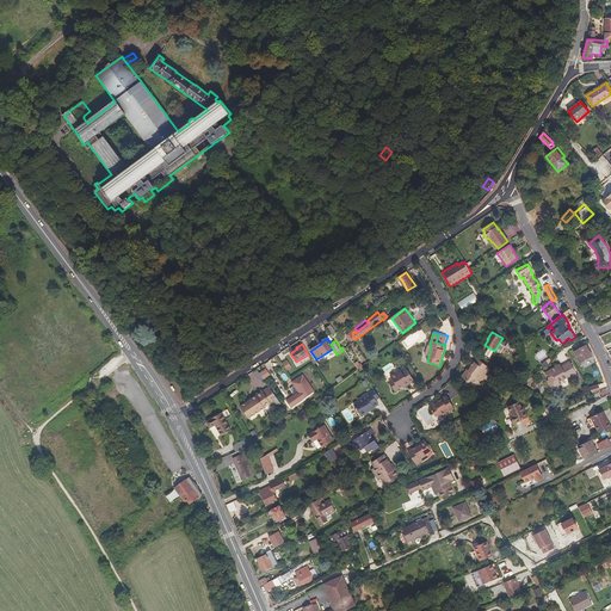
[(586,345),(574,352),(580,364),(592,357),(586,345)]
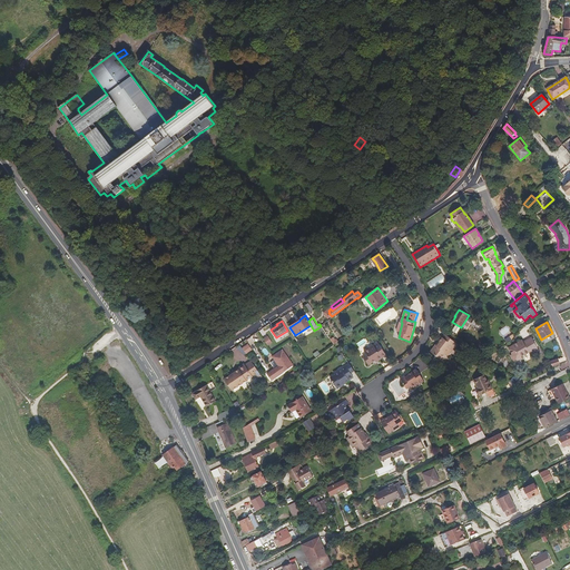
[(458,344),(445,334),(440,341),(441,342),(432,353),(440,360),(445,354),(452,346),(454,349),(458,344)]
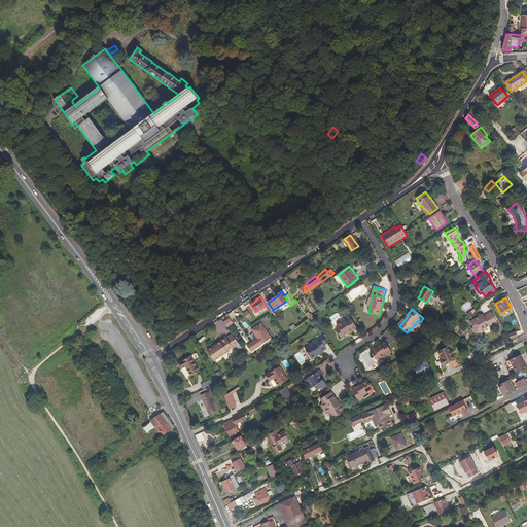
[(244,313),(251,324),(255,322),(248,311),(244,313)]
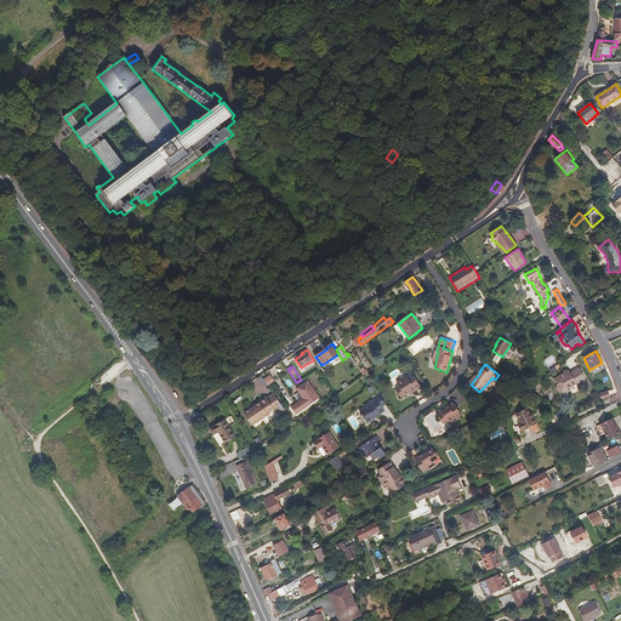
[(397,368),(389,374),(393,379),(400,374),(397,368)]
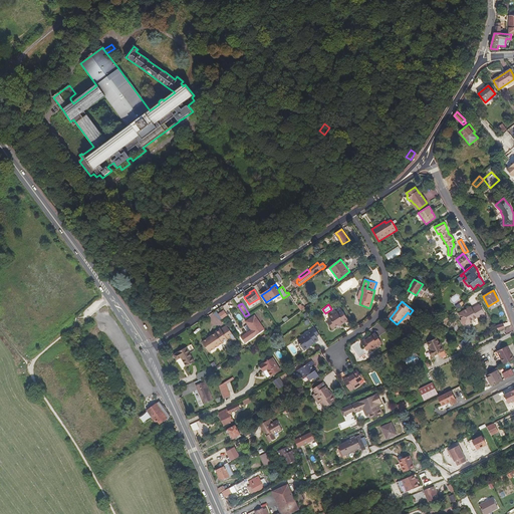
[(485,313),(479,304),(472,308),(471,306),(458,314),(462,319),(460,320),(464,327),(471,323),(470,321),(477,317),(485,313)]
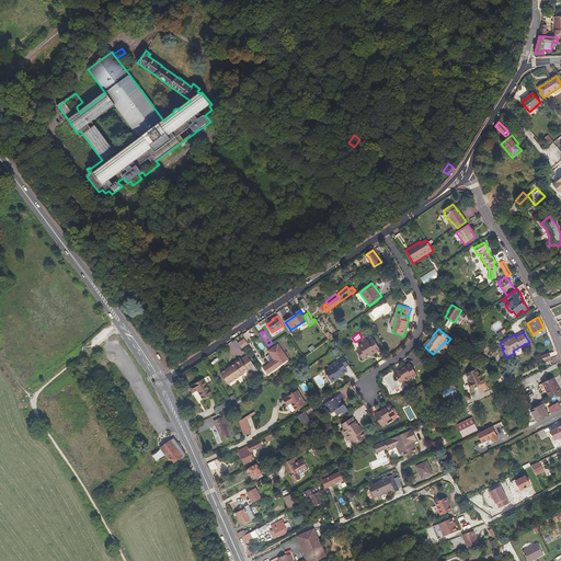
[(425,347),(434,336),(433,335),(432,335),(423,346),(425,347)]
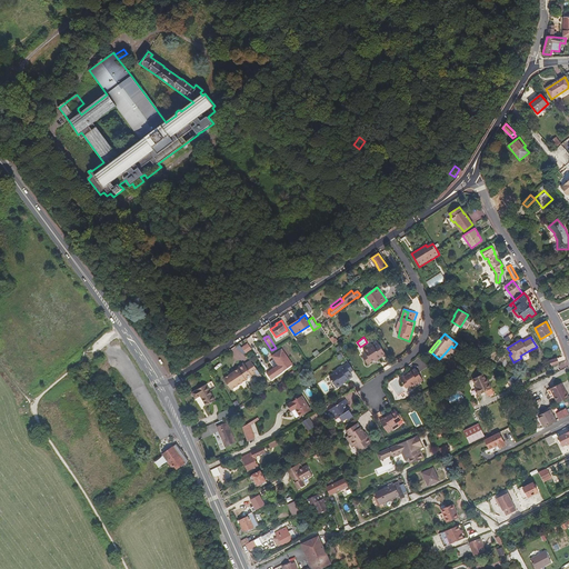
[(381,358),(386,355),(377,341),(363,350),(366,355),(362,357),(368,365),(375,360),(380,357),(381,358)]
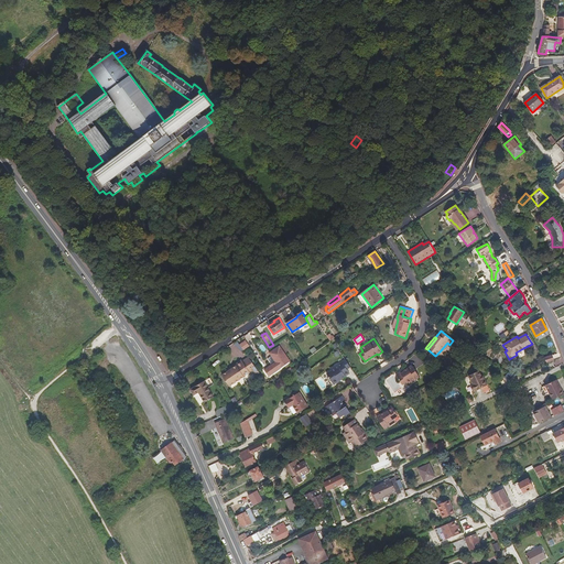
[(235,344),(240,353),(245,350),(243,349),(249,345),(247,340),(240,345),(238,342),(235,344)]
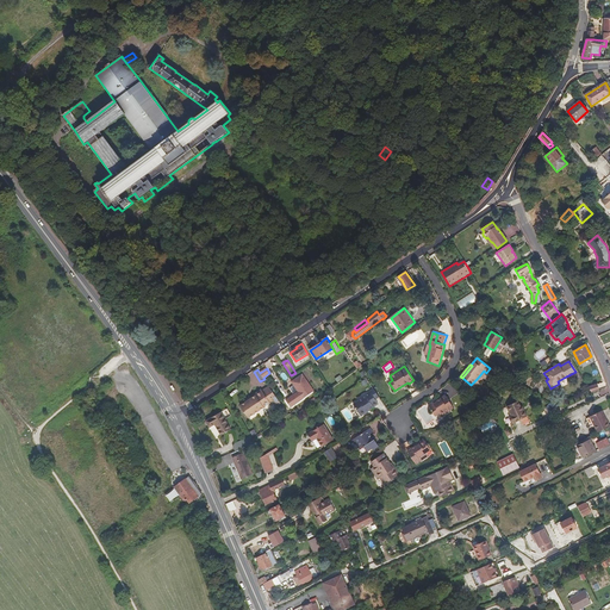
[(313,391),(303,374),(294,380),(299,388),(298,390),(299,391),(286,400),(291,406),(313,391)]
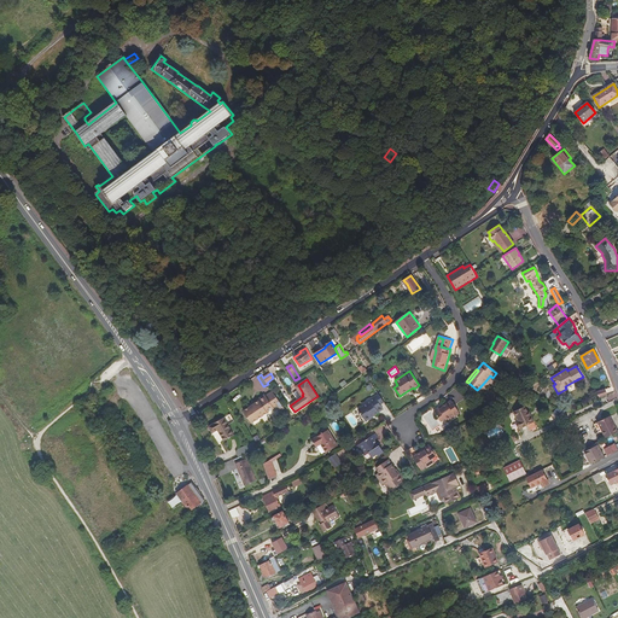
[(249,407),(244,412),(251,424),(275,407),(281,403),(273,391),(266,396),(264,395),(249,406),(249,407)]
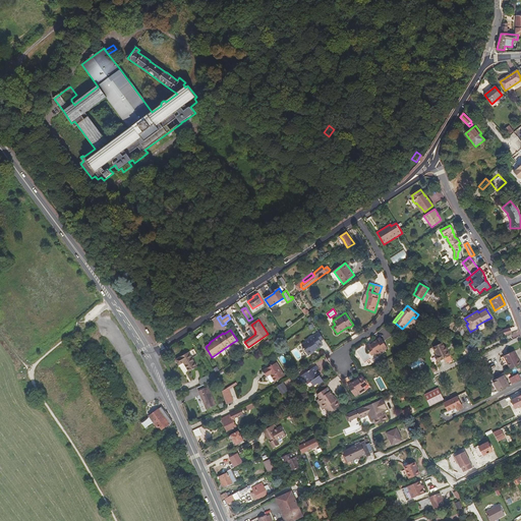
[(324,339),(319,332),(312,337),(311,337),(305,341),(306,343),(302,345),(308,355),(315,351),(315,350),(324,345),(321,342),(324,339)]
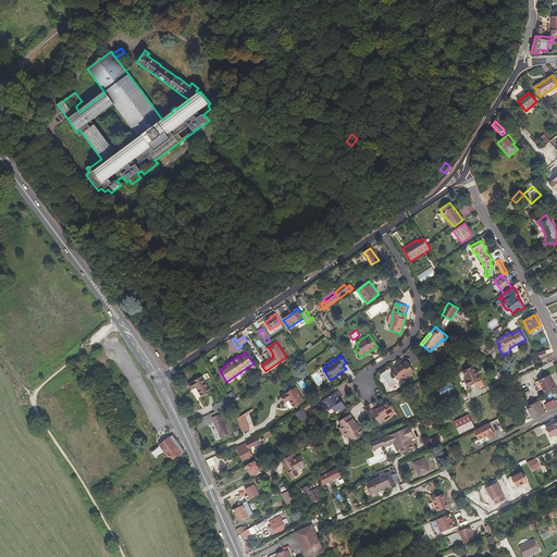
[(399,366),(400,367),(393,372),(397,381),(401,378),(403,379),(409,373),(410,375),(415,372),(407,361),(399,366)]
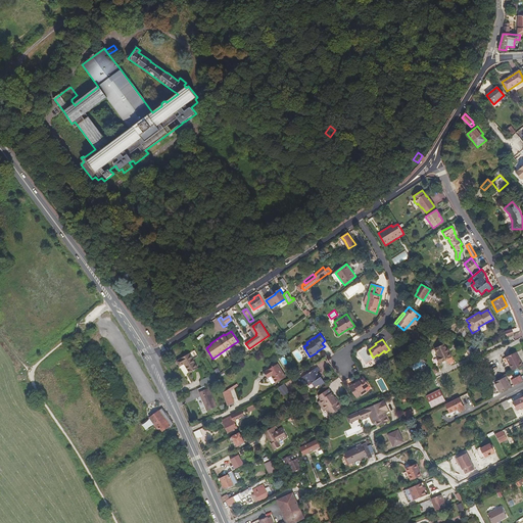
[(446,348),(444,344),(434,348),(438,357),(436,358),(439,364),(453,358),(447,348),(446,348)]
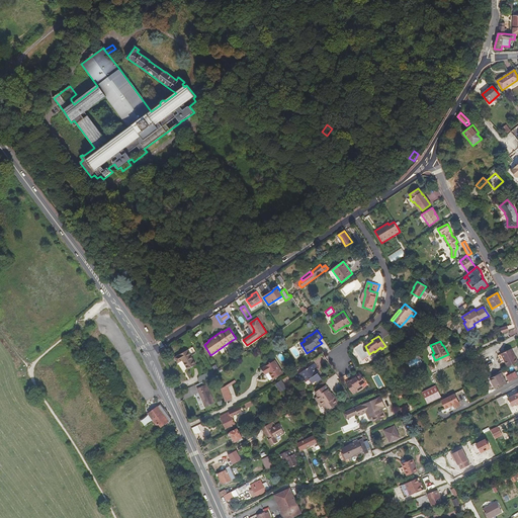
[(360,359),(366,357),(361,345),(355,348),(360,359)]
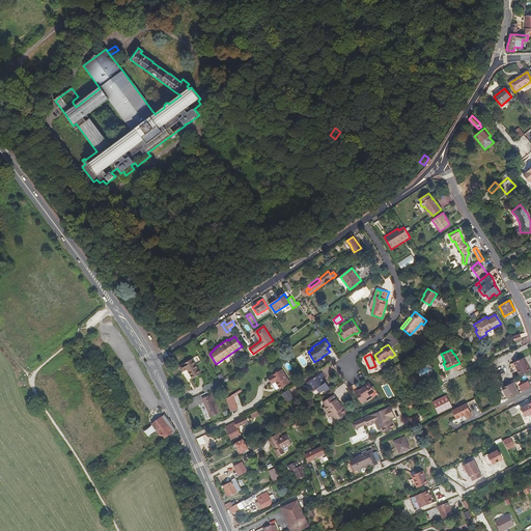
[(192,359),(179,367),(183,372),(187,369),(193,379),(201,374),(194,362),(199,358),(198,356),(192,359)]
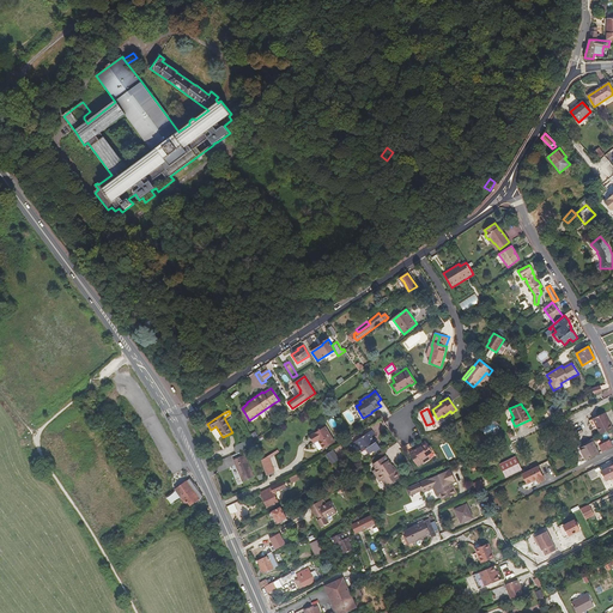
[(608,422),(605,413),(593,419),(601,435),(612,429),(610,420),(608,422)]
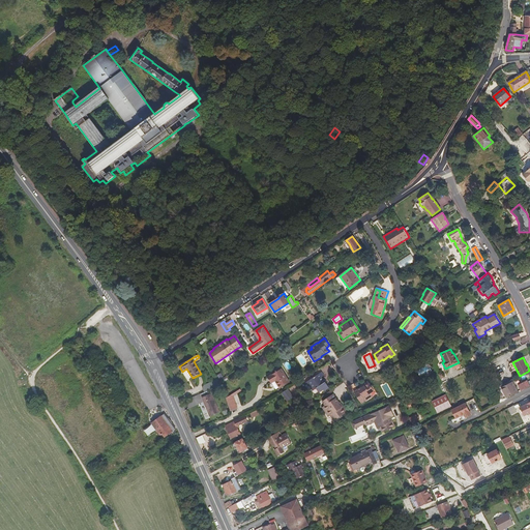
[(290,382),(282,369),(268,377),(271,383),(275,381),(280,388),(290,382)]
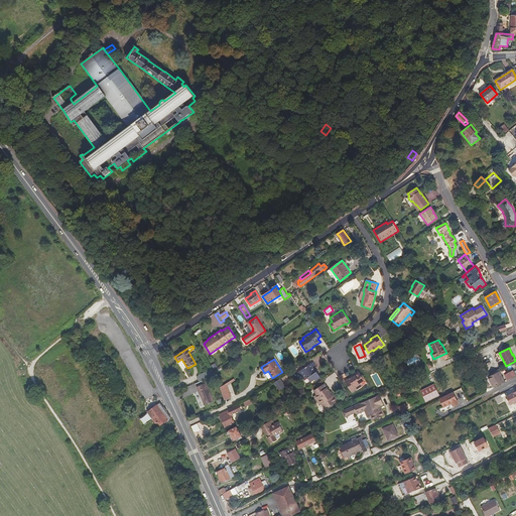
[(315,366),(313,362),(298,372),(299,374),(301,377),(302,376),(305,380),(308,378),(310,382),(315,380),(316,381),(320,378),(316,372),(313,368),(315,366)]
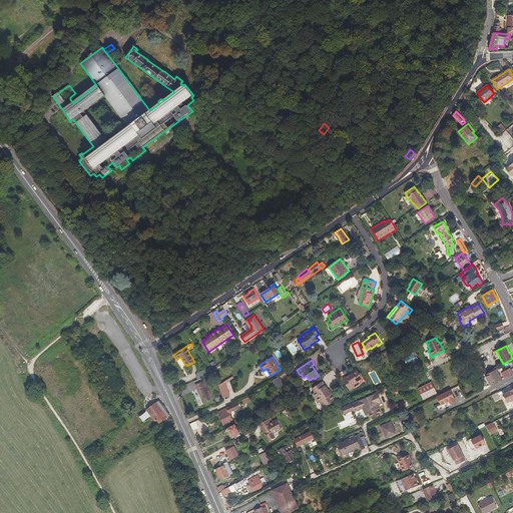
[(196,376),(197,380),(212,373),(209,367),(197,373),(196,376)]
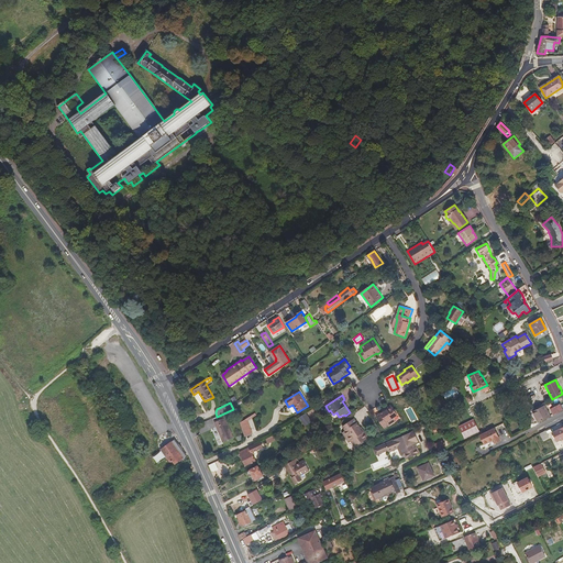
[(548,411),(544,406),(533,412),(536,417),(548,411)]
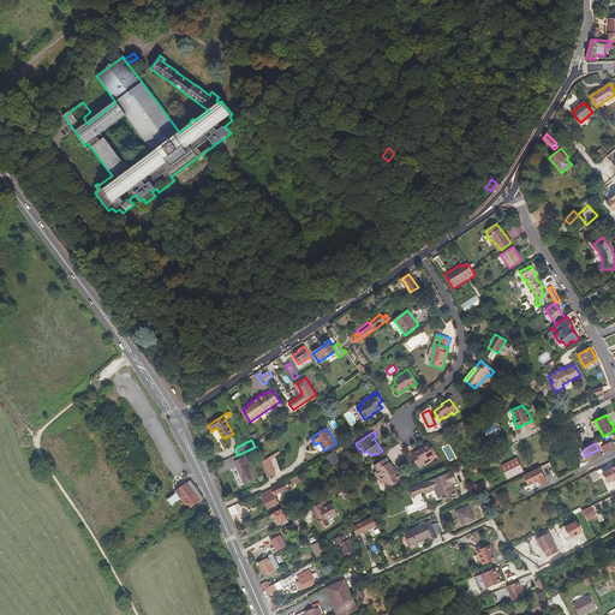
[(614,448),(613,443),(602,448),(605,453),(614,448)]
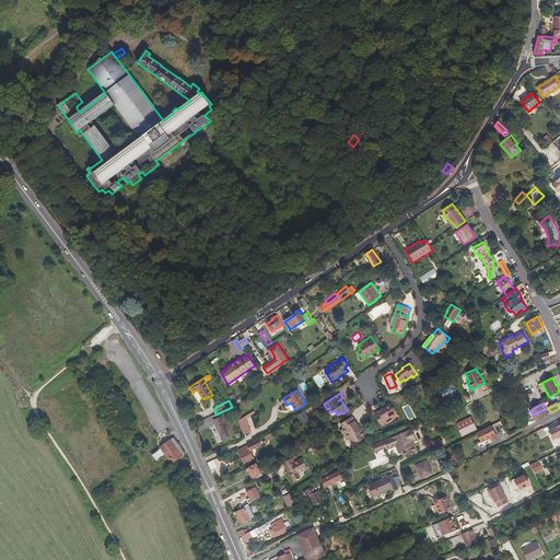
[(396,413),(389,405),(382,410),(382,409),(374,415),(382,427),(386,423),(385,422),(392,417),(392,416),(396,413)]
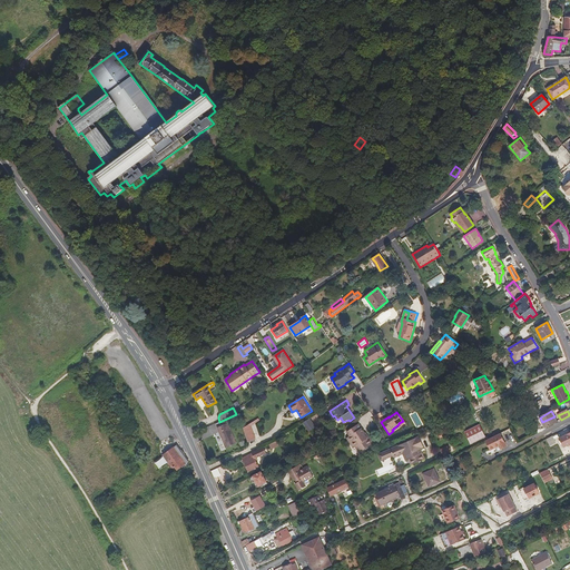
[(558,423),(554,416),(542,422),(546,429),(558,423)]
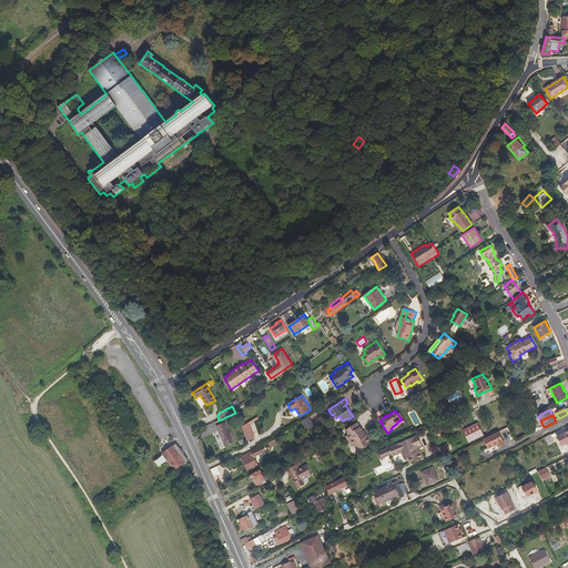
[(302,422),(307,430),(314,426),(308,417),(302,422)]
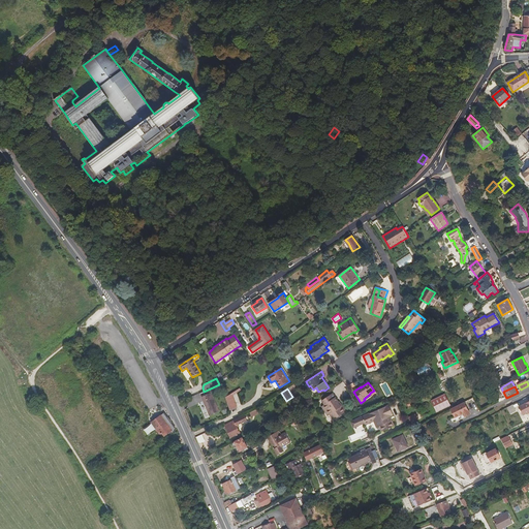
[(219,412),(212,393),(201,397),(210,415),(219,412)]
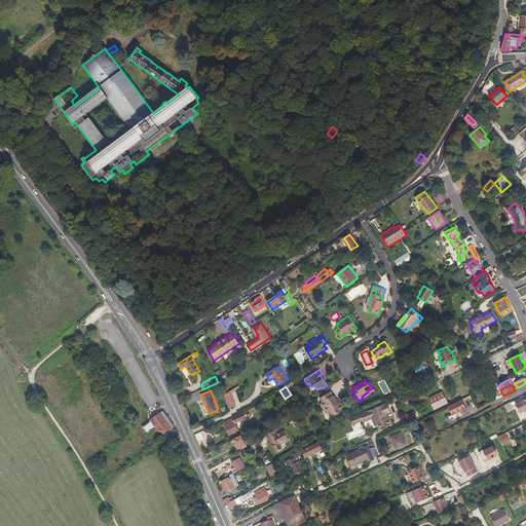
[(231,392),(231,391),(224,396),(229,408),(235,406),(231,392)]
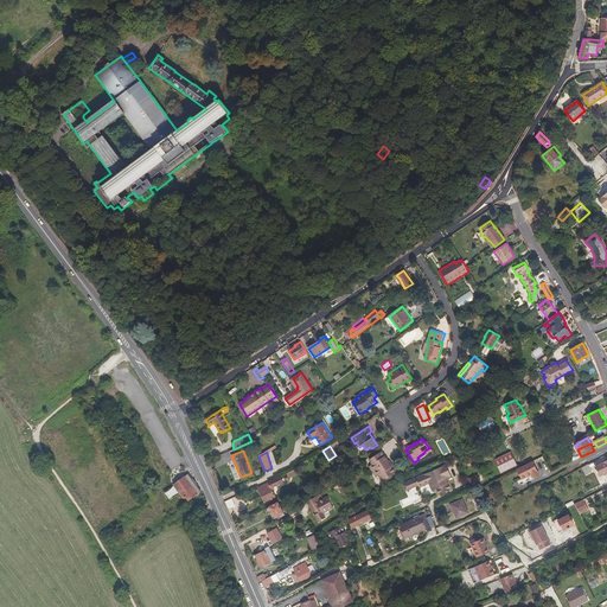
[(385,455),(382,452),(369,460),(372,465),(371,465),(375,470),(372,472),(376,478),(378,477),(383,483),(397,472),(389,461),(385,455)]
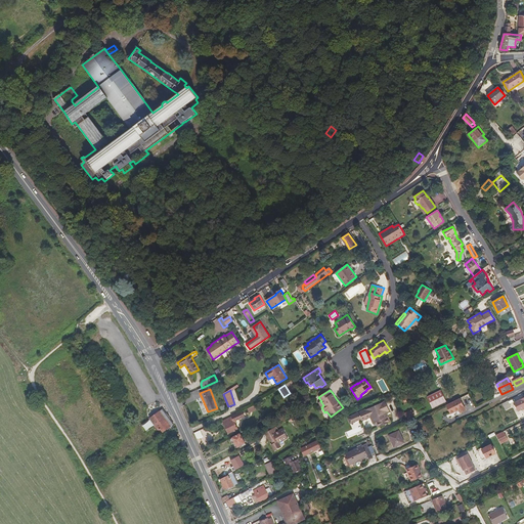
[(427,398),(432,409),(446,402),(440,391),(427,398)]
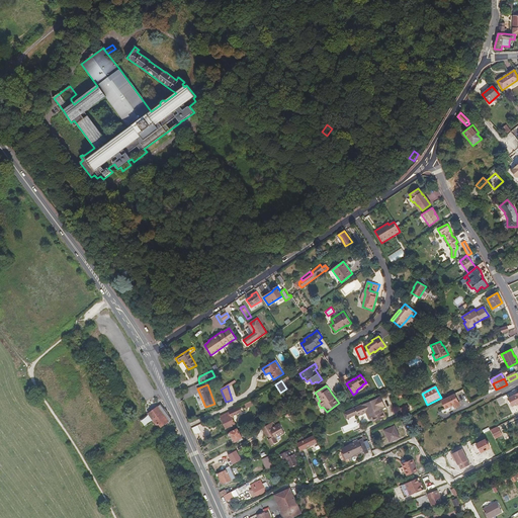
[(460,406),(454,394),(441,401),(445,410),(453,406),(455,409),(460,406)]
